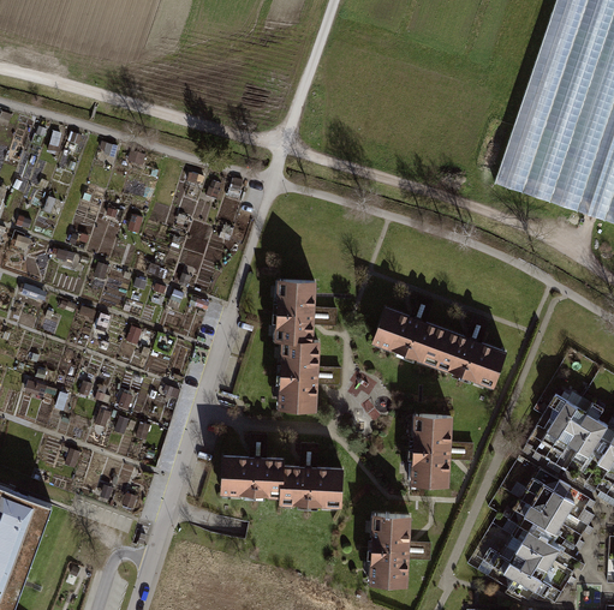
[(613,0),(558,0),(502,203),(613,233),(613,0)]
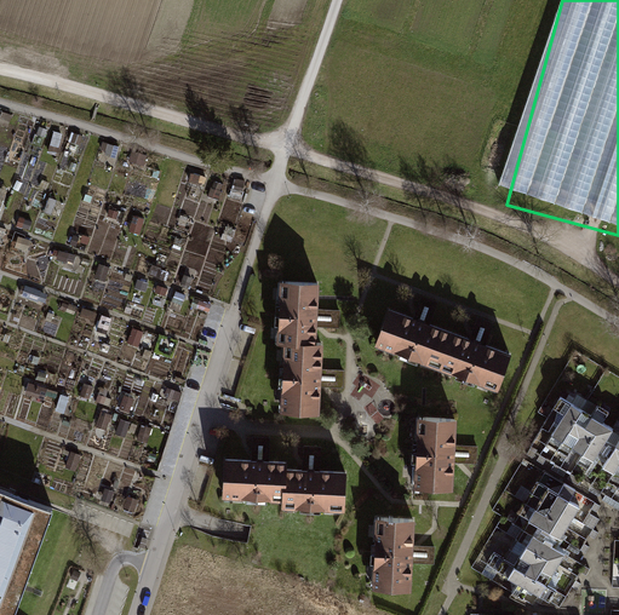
[(298,342),(316,343),(317,282),(279,281),(276,345),(282,346),(298,346),(298,342)]
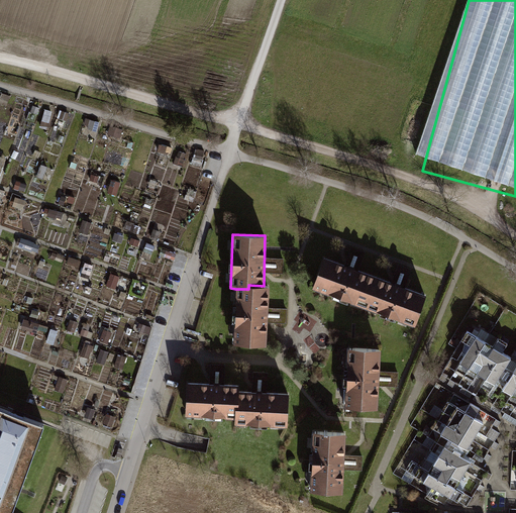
[(323,259),(312,291),(367,310),(378,278),(323,259)]
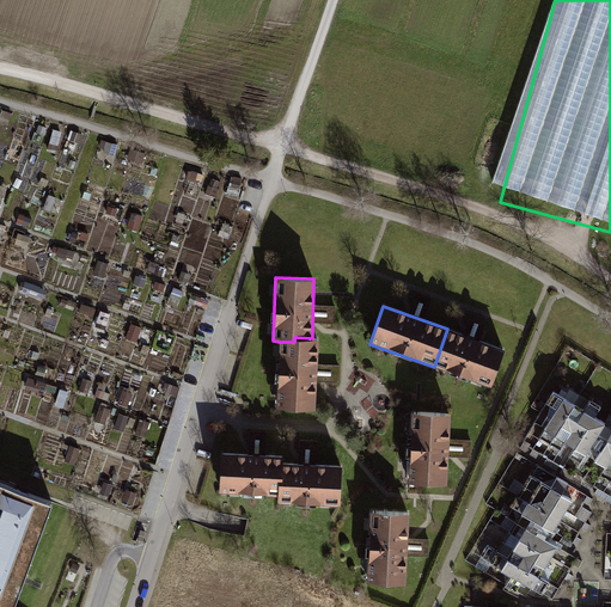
[(493,388),(507,350),(447,329),(434,367),(493,388)]
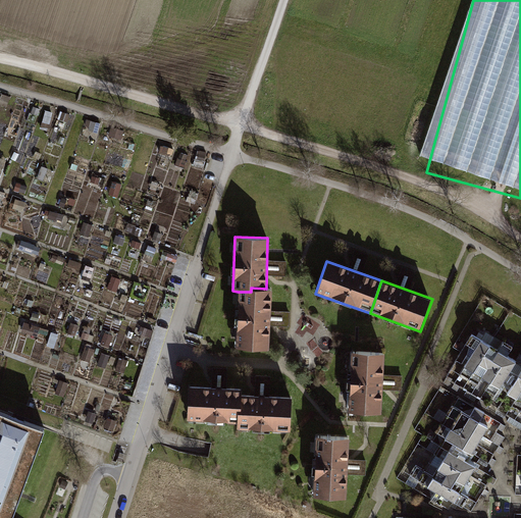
[(238,292),(236,349),(269,350),(271,289),(266,289),(251,288),(251,292),(238,292)]
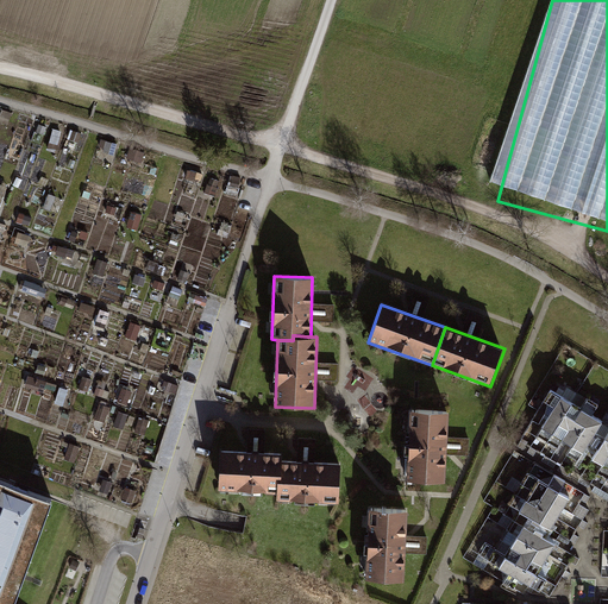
[(607,433),(556,402),(536,435),(607,478),(607,433)]
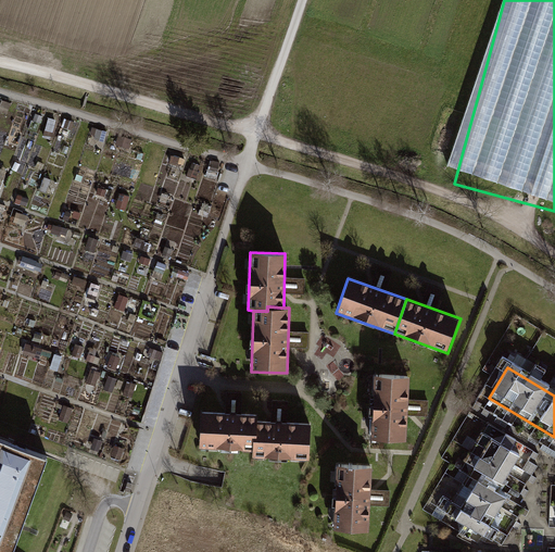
[(375,376),(373,440),(408,442),(411,377),(375,376)]
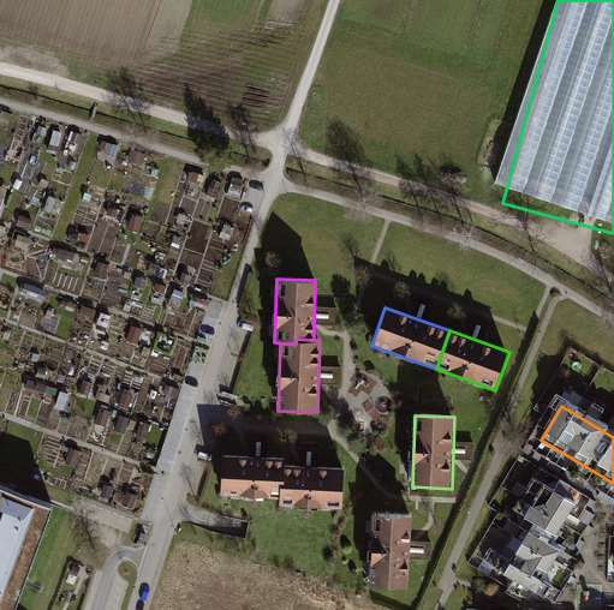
[(284,459),(220,458),(219,496),(279,497),(280,480),(284,480),(284,467),(284,459)]
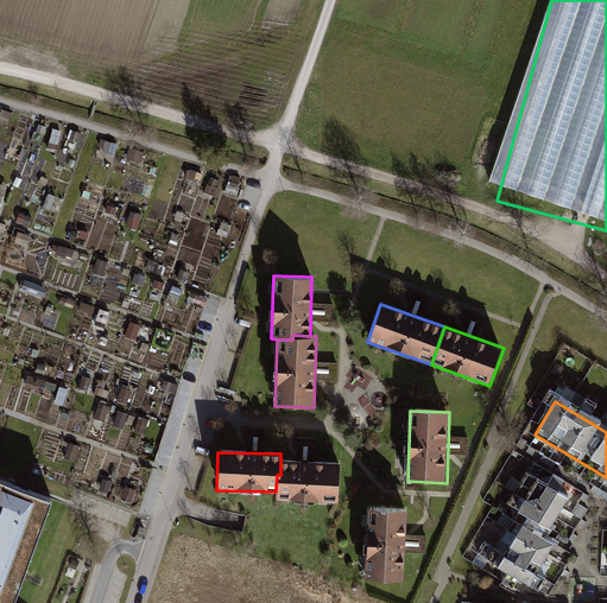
[(337,505),(340,464),(280,462),(280,475),(277,475),(276,492),(276,501),(337,505)]
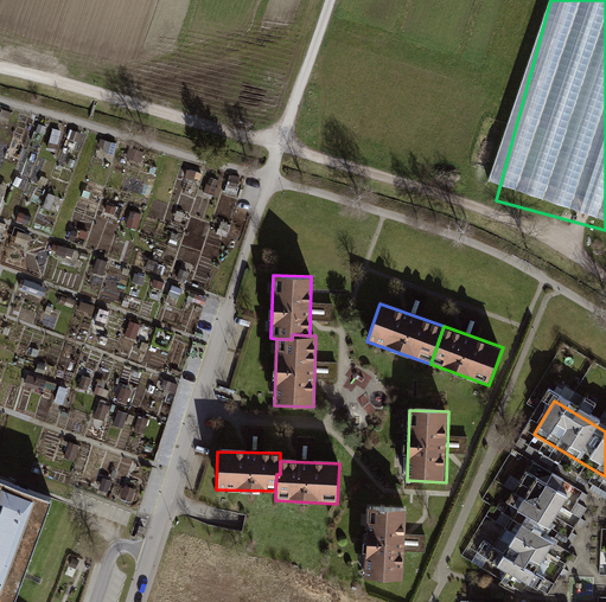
[(496,564),(533,588),(562,540),(548,532),(571,497),(540,476),(517,508),(527,516),(496,564)]
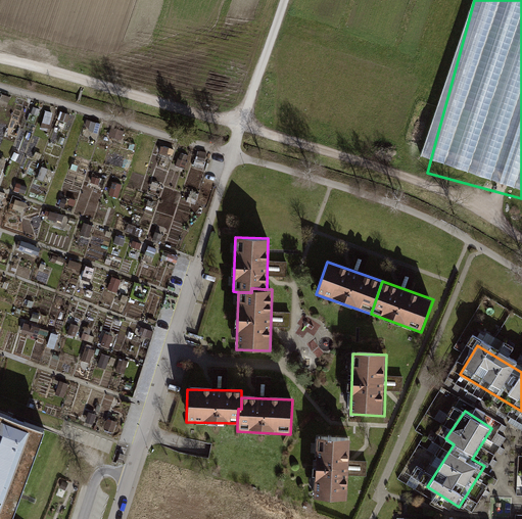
[(12,518),(44,433),(0,416),(0,518),(12,518)]
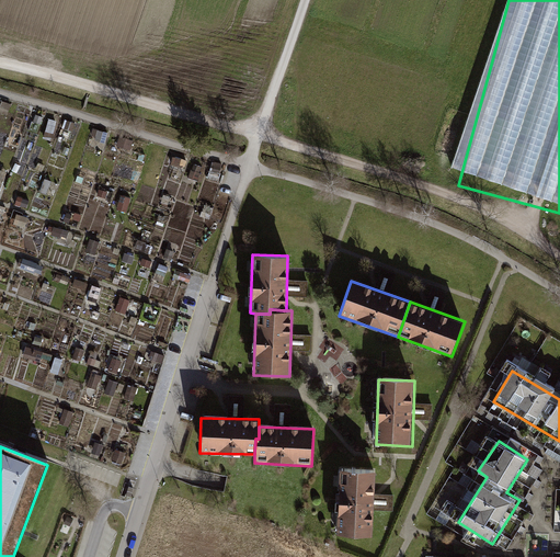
[(338,467),(334,535),(374,536),(377,469),(338,467)]
